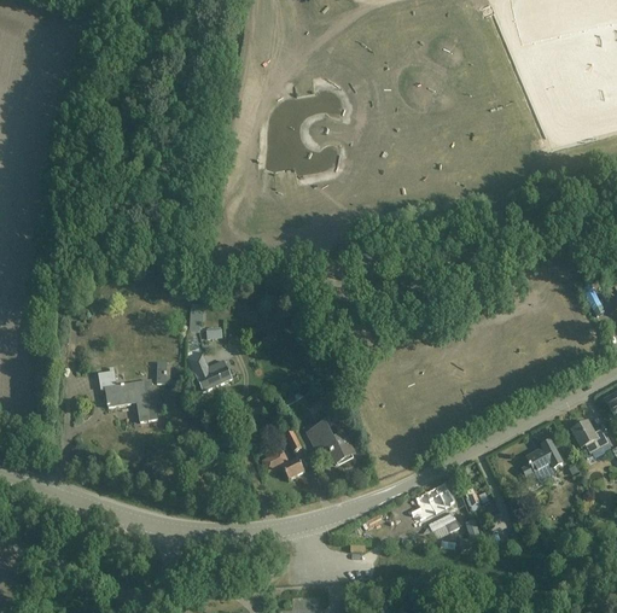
[(582,291),(595,315),(604,310),(591,286),(589,282),(580,287),(582,291)]
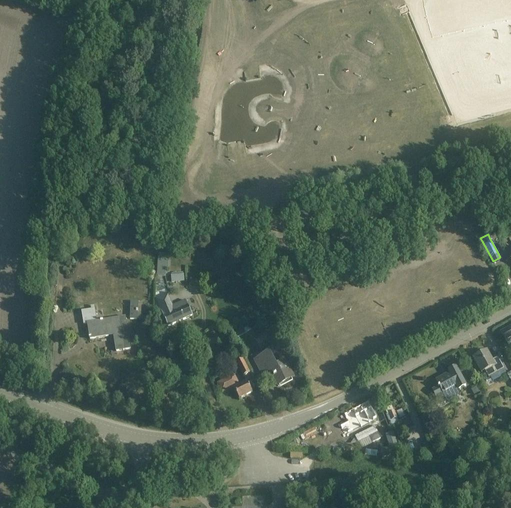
[(167,258),(158,257),(157,273),(164,273),(165,265),(167,265),(167,258)]
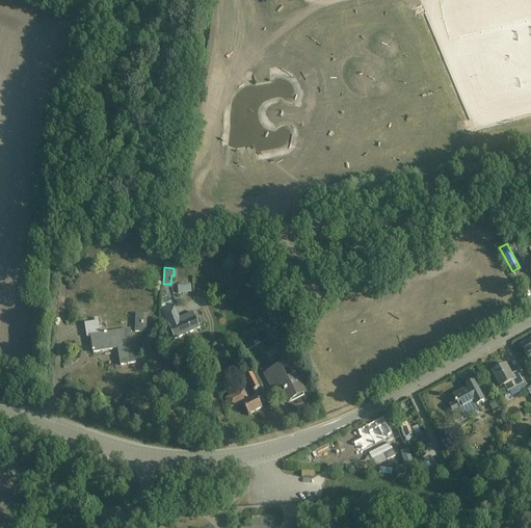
[(175,304),(163,309),(175,337),(201,326),(193,309),(179,314),(175,304)]
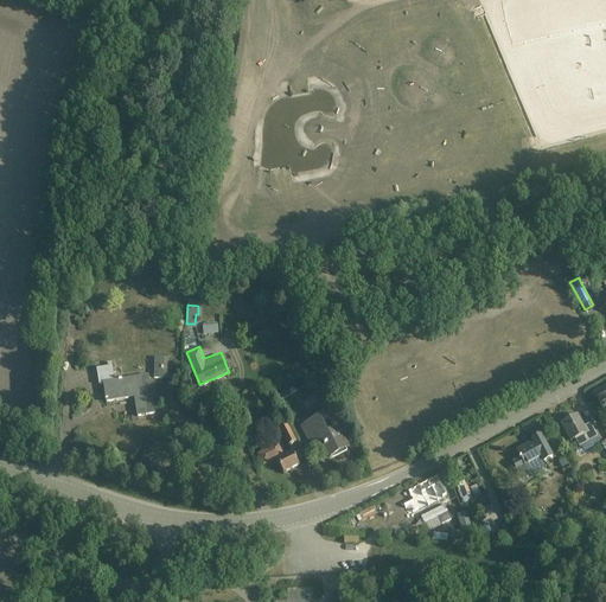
[(154,410),(148,372),(121,377),(121,376),(117,376),(117,377),(114,378),(110,359),(107,360),(107,364),(96,365),(99,380),(102,380),(104,395),(104,397),(106,397),(106,398),(127,395),(127,392),(133,391),(136,412),(154,410)]
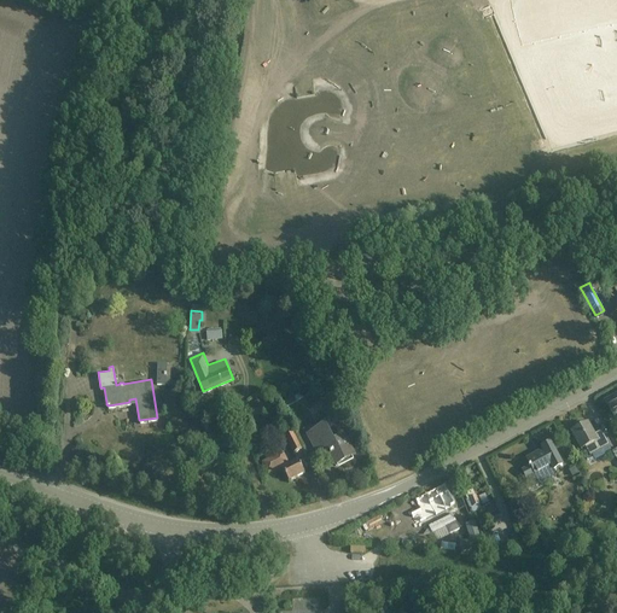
[(616,390),(604,397),(610,408),(611,410),(616,406),(616,390)]
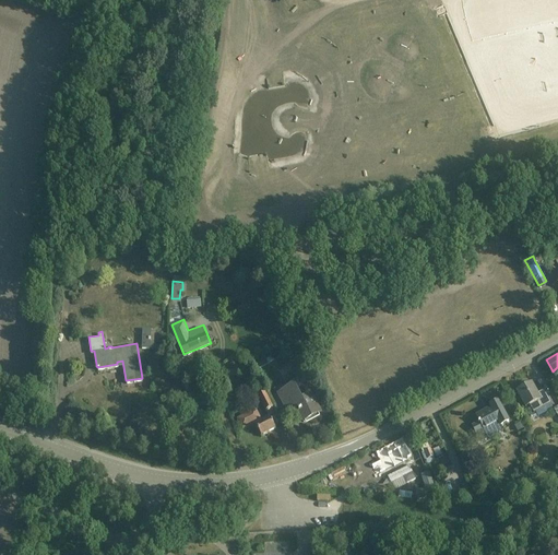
[(549,400),(548,397),(543,388),(537,390),(531,379),(515,388),(525,404),(531,402),(534,409),(549,400)]
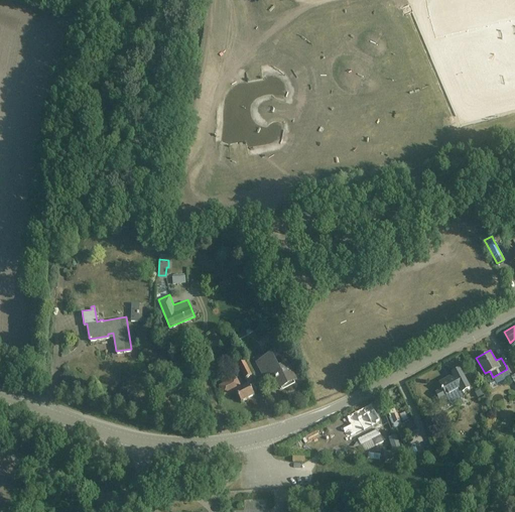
[(271,370),(279,386),(294,378),(286,362),(278,366),(271,352),(257,360),(264,374),(271,370)]
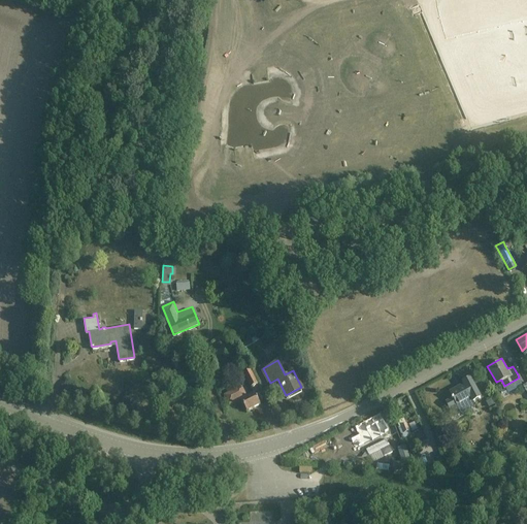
[(250,367),(242,370),(251,385),(257,381),(250,367)]
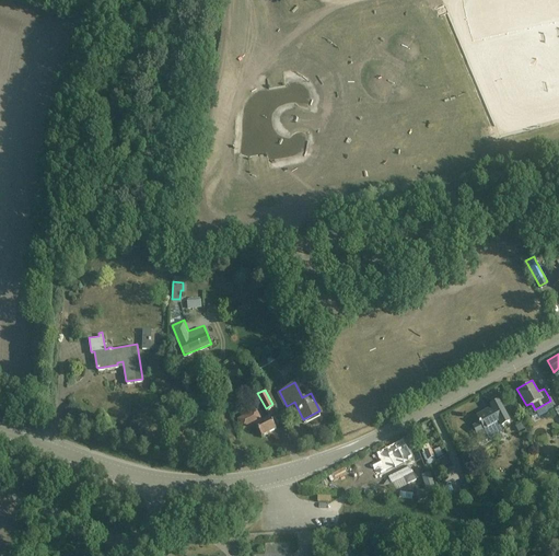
[(478,420),(473,424),(476,430),(478,429),(482,437),(501,427),(500,425),(501,424),(509,419),(498,400),(498,398),(490,403),(491,405),(485,408),(476,413),(479,419),(478,420)]
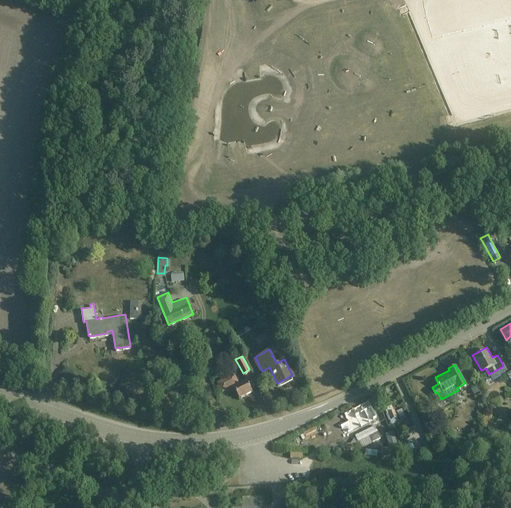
[(221,390),(232,384),(238,396),(252,389),(246,379),(239,383),(233,372),(217,380),(221,390)]
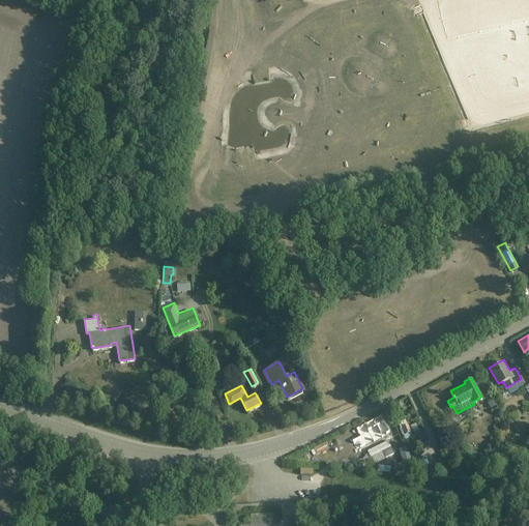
[(209,402),(215,400),(212,387),(205,389),(209,402)]
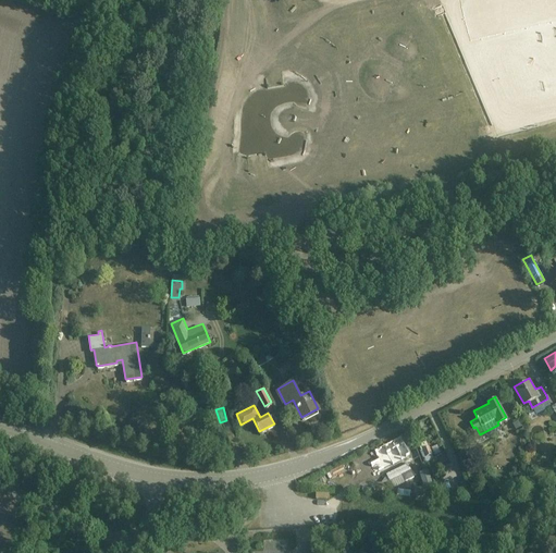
[(372,450),(377,458),(384,455),(385,457),(407,446),(400,434),(379,445),(379,446),(372,450)]
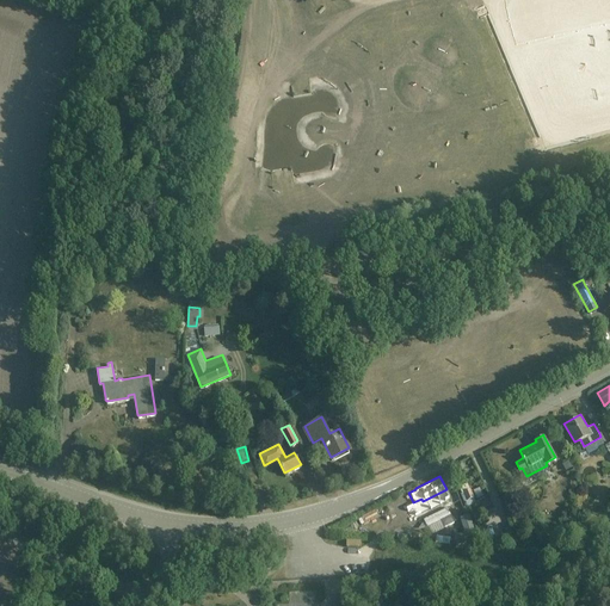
[(464,499),(467,502),(474,499),(469,487),(463,489),(467,498),(464,499)]
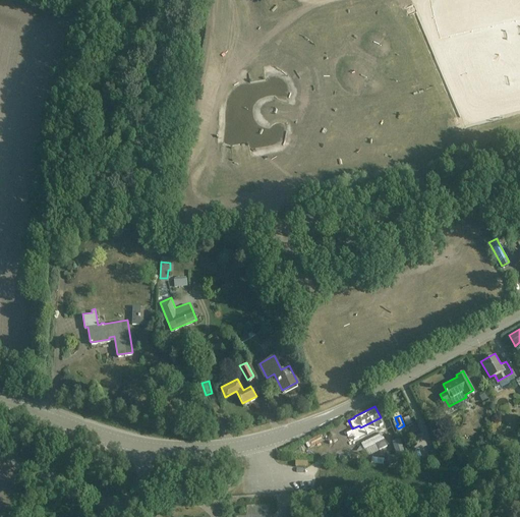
[(381,431),(360,441),(366,453),(387,443),(381,431)]
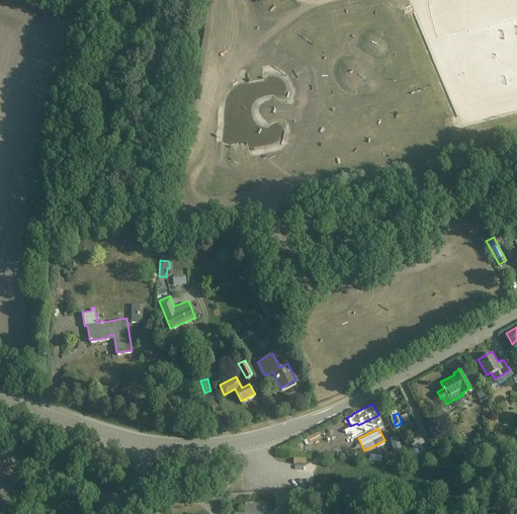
[(397,434),(390,436),(394,448),(384,451),(388,459),(404,454),(397,434)]
